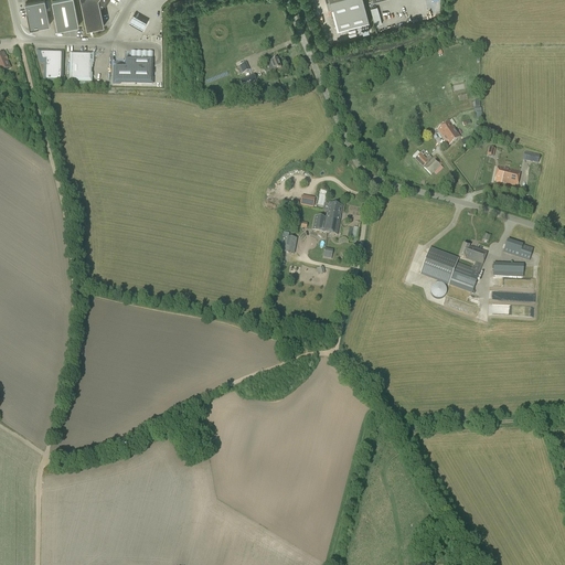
[(44,0),(41,0),(25,3),(30,29),(50,24),(44,0)]
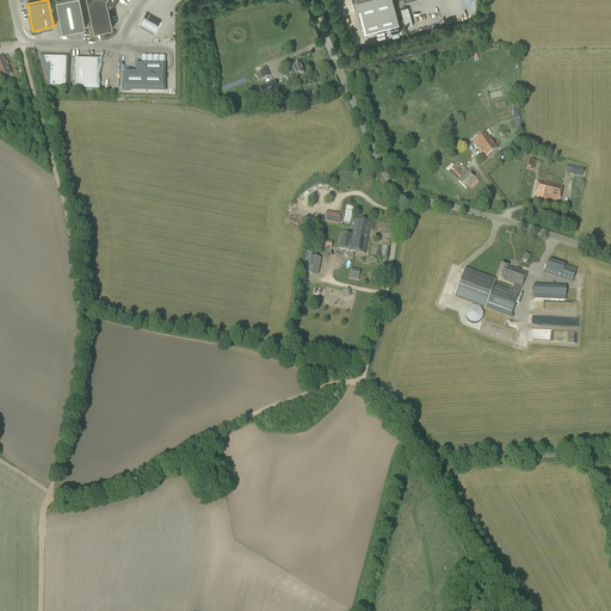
[(62,32),(86,28),(80,0),(61,0),(56,1),(62,32)]
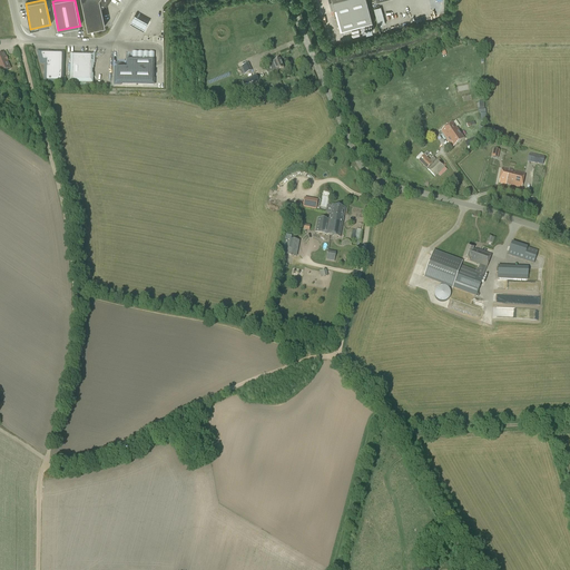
[(81,0),(88,29),(106,26),(101,6),(104,5),(107,0),(81,0)]
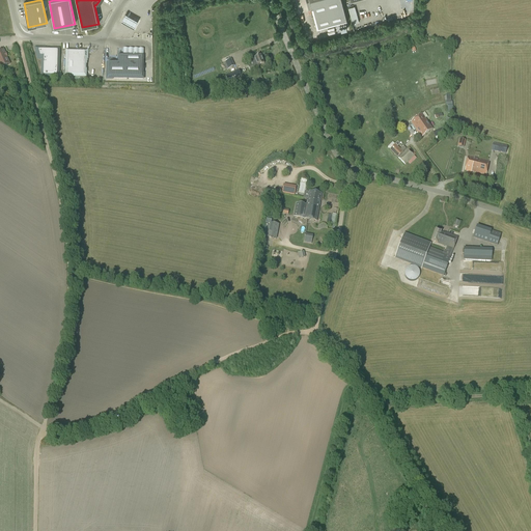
[(309,0),(310,1),(317,29),(347,22),(341,0),(309,0)]
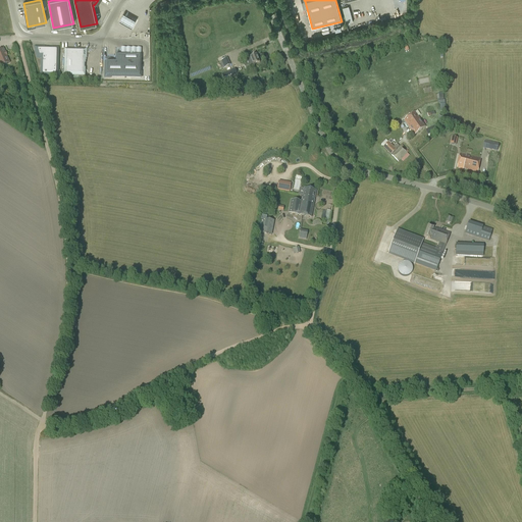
[(346,22),(353,21),(350,6),(344,7),(346,22)]
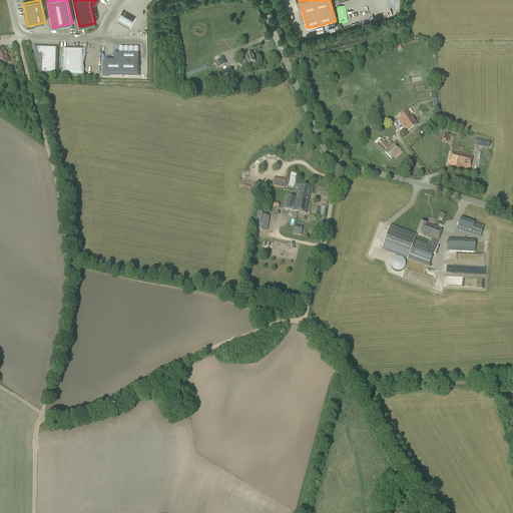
[(127,16),(121,13),(117,20),(123,23),(129,27),(133,19),(127,16)]
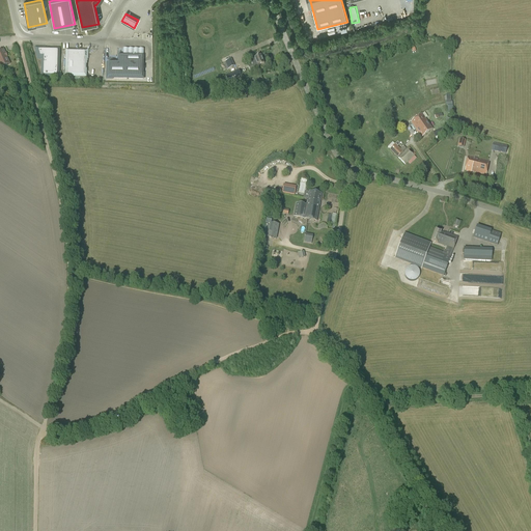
[(59,77),(60,50),(46,50),(46,49),(37,49),(35,50),(38,59),(43,59),(42,77),(59,77)]
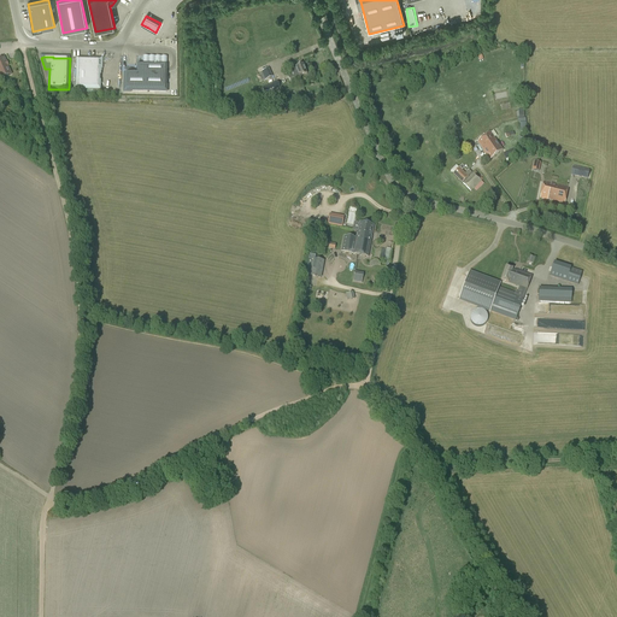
[(6,63),(4,58),(0,59),(0,77),(1,80),(12,75),(7,66),(9,66),(7,62),(6,63)]
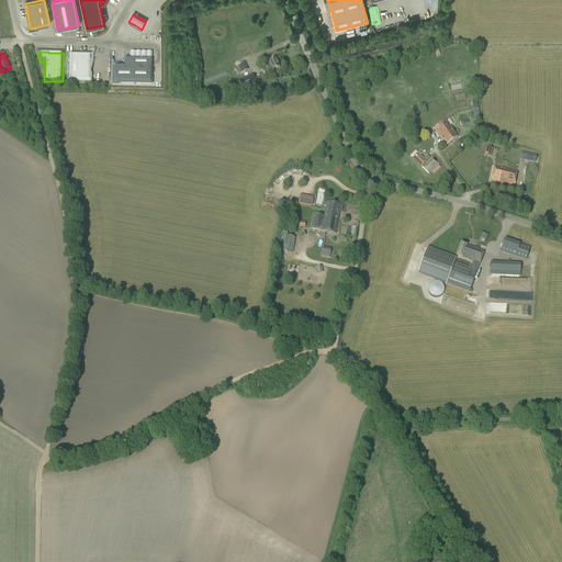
[(93,63),(93,53),(81,53),(81,54),(70,53),(69,81),(92,82),(92,74),(91,74),(91,69),(92,69),(92,63),(93,63)]
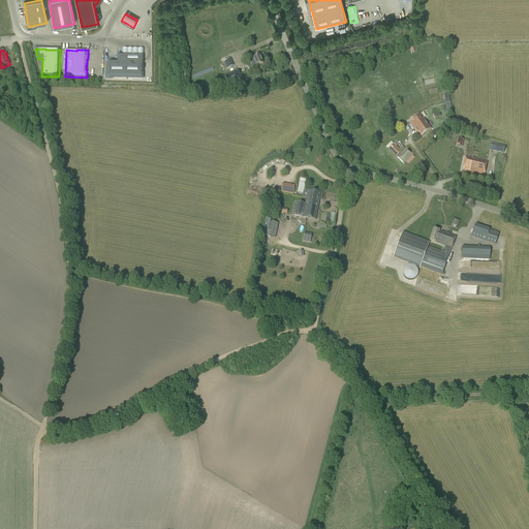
[(260,55),(253,58),(256,63),(247,67),(248,70),(251,69),(251,71),(258,68),(260,67),(259,65),(263,63),(260,55)]
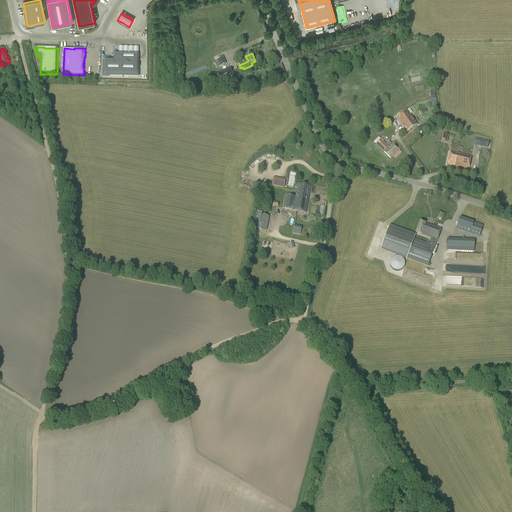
[(138,58),(138,54),(113,54),(113,57),(113,61),(103,60),(103,75),(138,76),(138,58)]
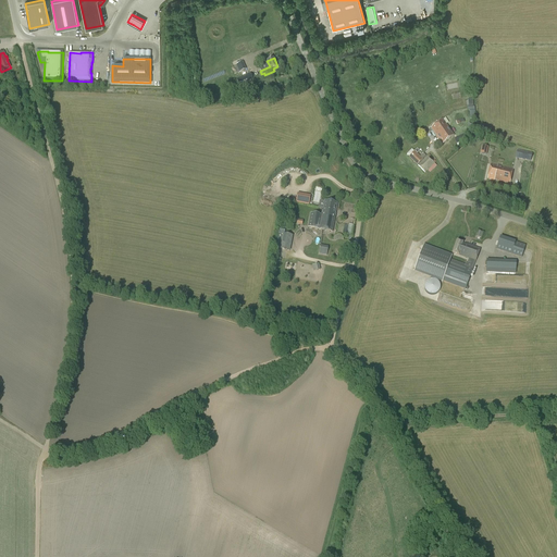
[(249,85),(247,82),(252,79),(250,73),(236,78),(238,85),(240,84),(242,88),(249,85)]
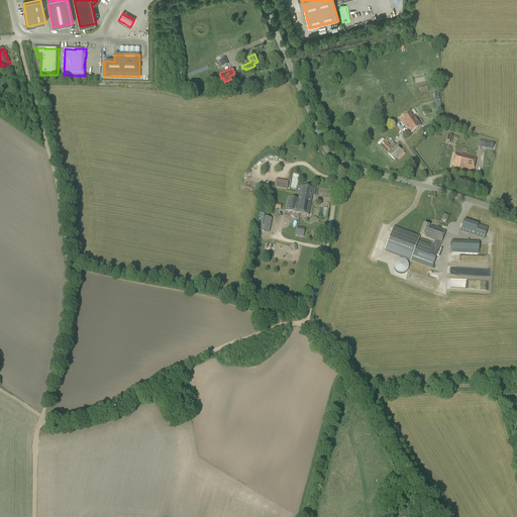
[(411,111),(400,119),(398,120),(403,128),(405,126),(410,134),(421,125),(414,115),(416,114),(413,110),(411,111)]
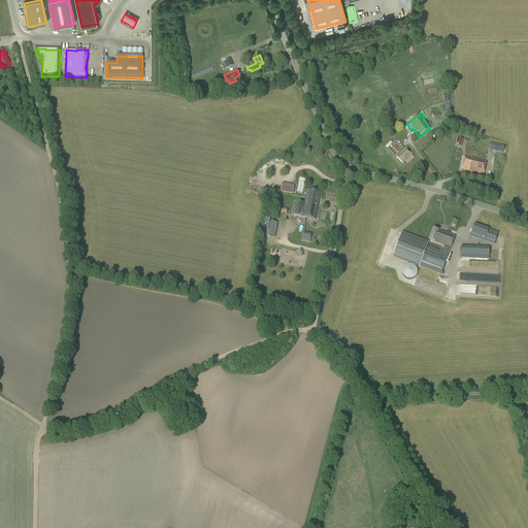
[(502,153),(504,145),(490,142),(489,150),(502,153)]
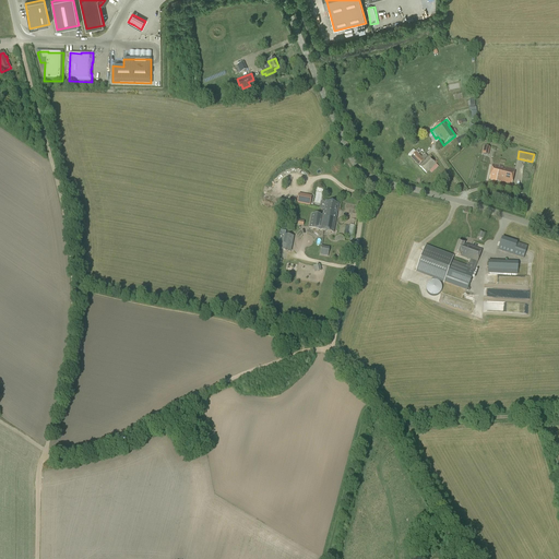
[(418,166),(424,161),(416,152),(411,157),(418,166)]
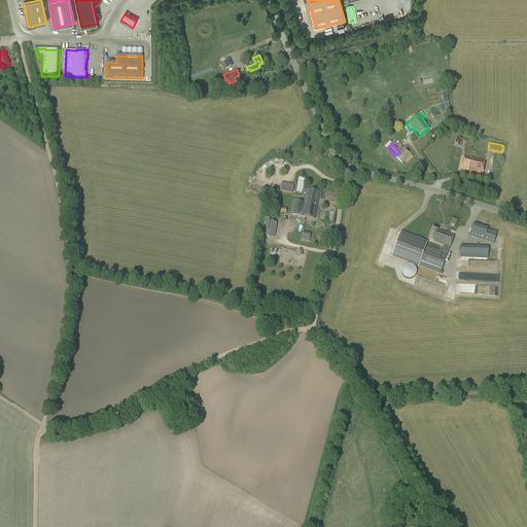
[(402,164),(412,155),(405,147),(395,156),(402,164)]
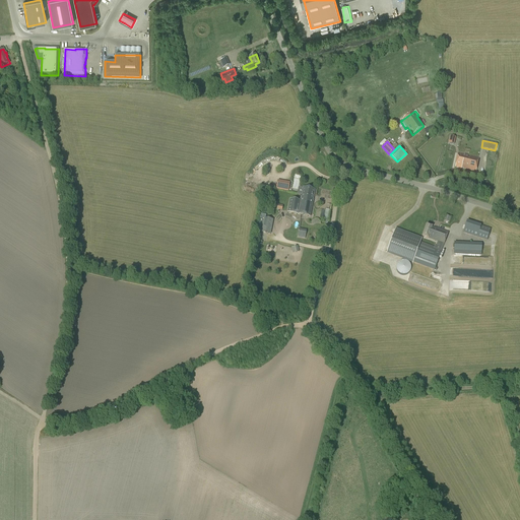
[(462,169),(462,168),(465,155),(459,153),(455,168),(462,169)]
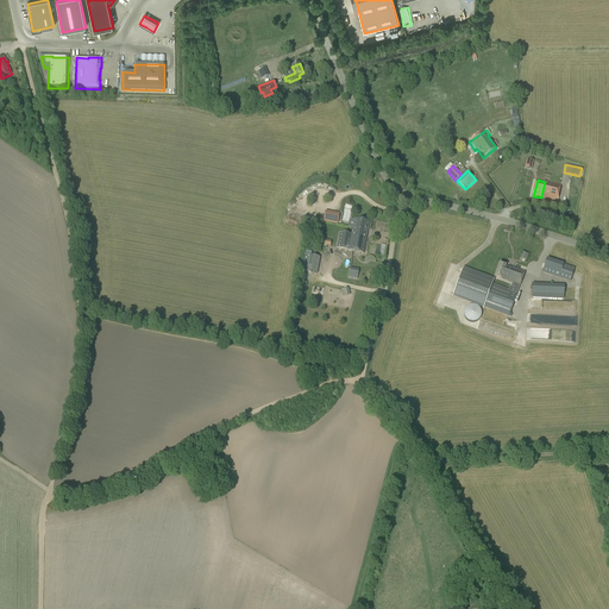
[(545,182),(541,196),(558,201),(562,186),(545,182)]
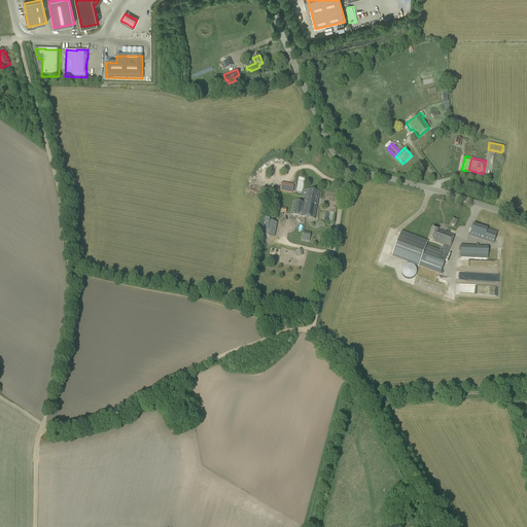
[(283,183),(281,191),(293,195),(295,186),(283,183)]
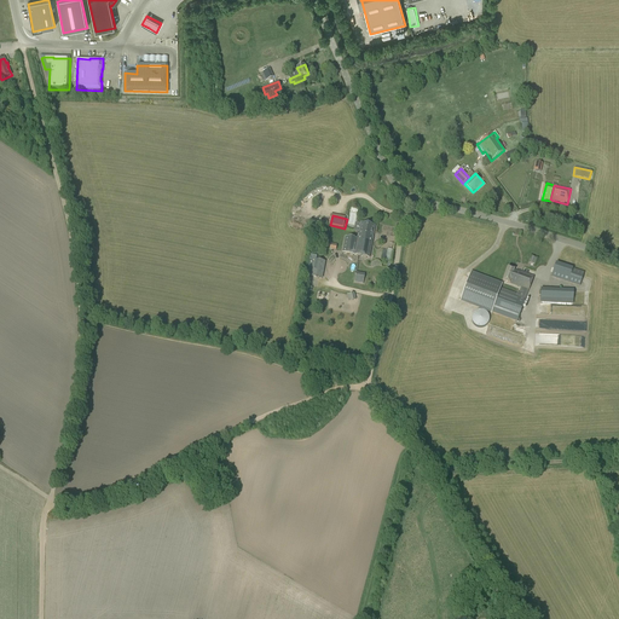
[(358,237),(358,239),(374,243),(374,241),(372,239),(376,226),(362,224),(359,237),(358,237)]
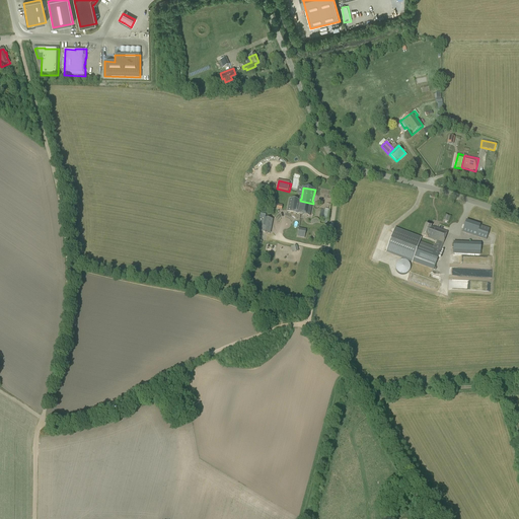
[(310,217),(313,204),(300,201),(290,199),(288,212),(297,214),(310,217)]
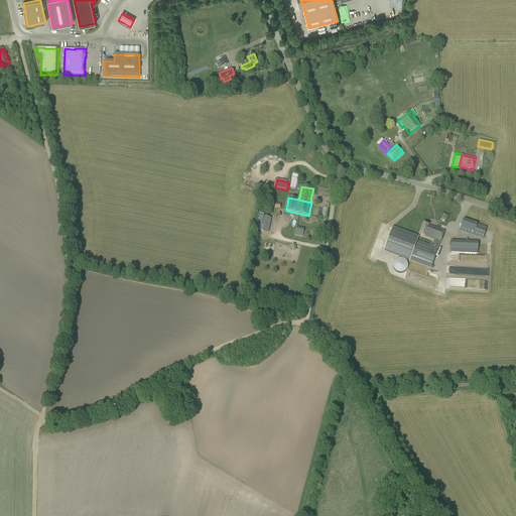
[(268,233),(271,218),(262,217),(259,231),(268,233)]
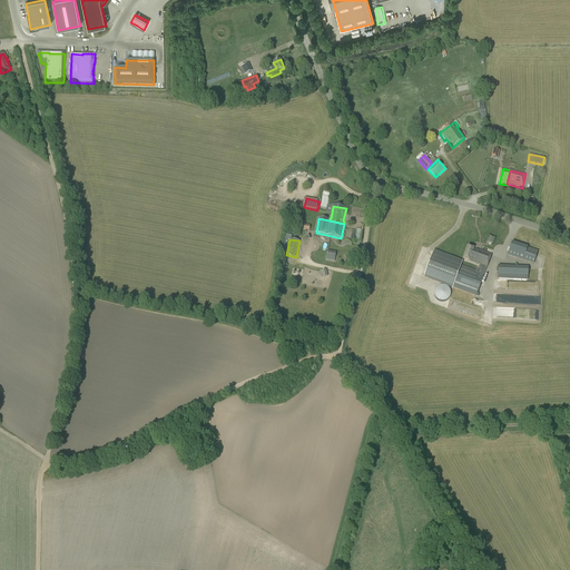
[(533,263),(538,252),(512,243),(508,255),(533,263)]
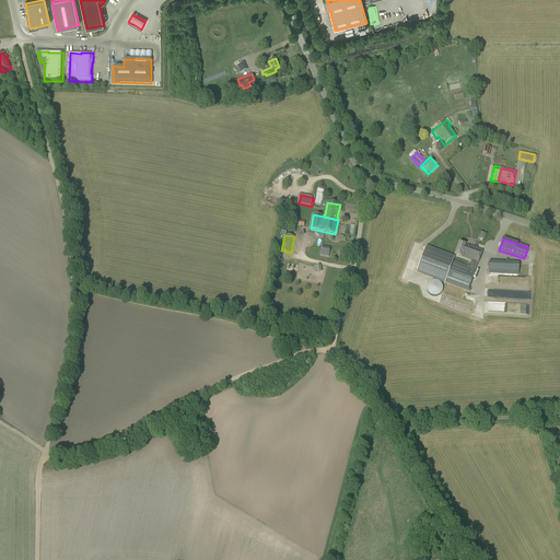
[(436,281),(438,281),(445,283),(445,282),(468,291),(483,251),(461,242),(456,255),(473,260),(470,266),(469,265),(468,267),(453,261),(455,256),(427,246),(416,273),(436,281)]
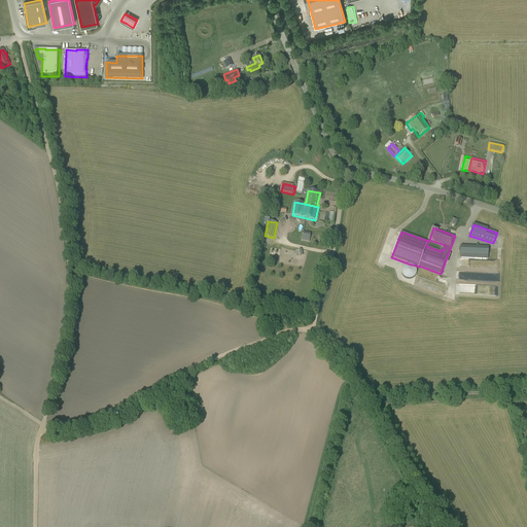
[(410,279),(411,279),(412,279),(413,278),(414,277),(415,277),(416,276),(416,274),(417,273),(417,272),(417,271),(416,270),(416,269),(415,268),(415,267),(414,266),(413,265),(411,265),(410,265),(409,265),(408,265),(407,265),(405,266),(403,266),(403,267),(402,268),(401,269),(401,271),(401,272),(401,273),(401,274),(402,275),(403,276),(403,277),(405,278),(406,279),(407,279),(409,279),(410,279)]
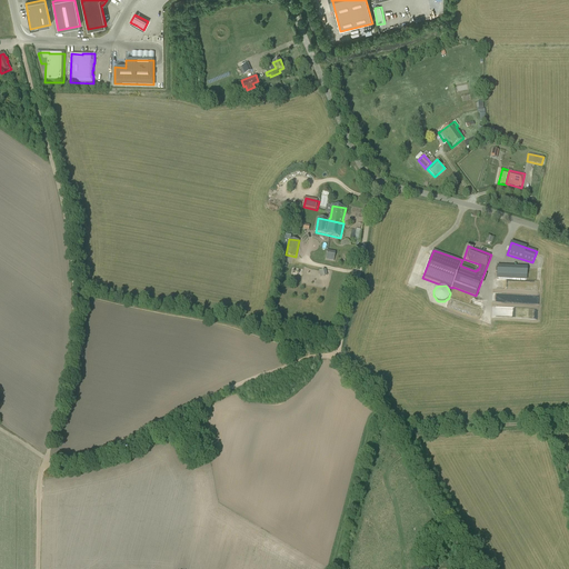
[(538,309),(495,308),(495,318),(537,319),(538,309)]
